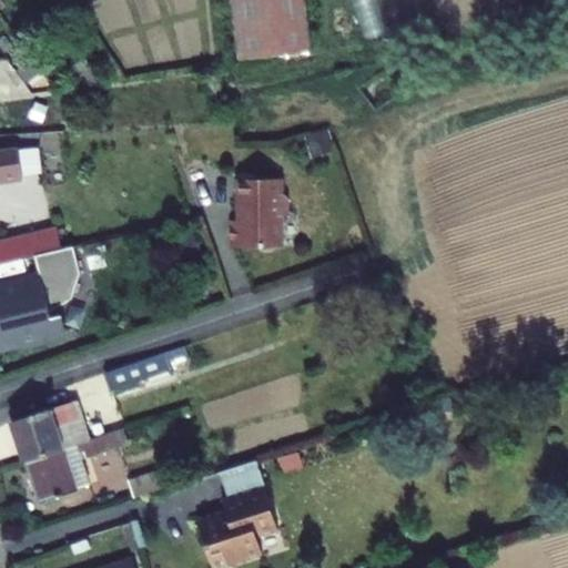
[(306,0),(233,0),(242,63),(314,53),(306,0)]
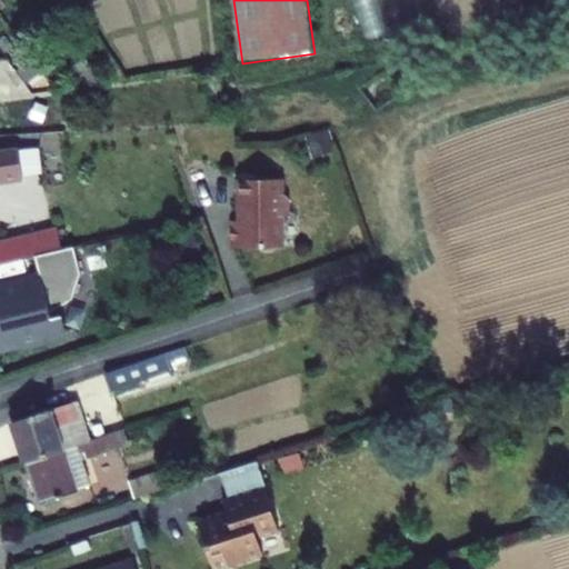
[(13,67),(6,71),(20,92),(28,87),(13,67)]
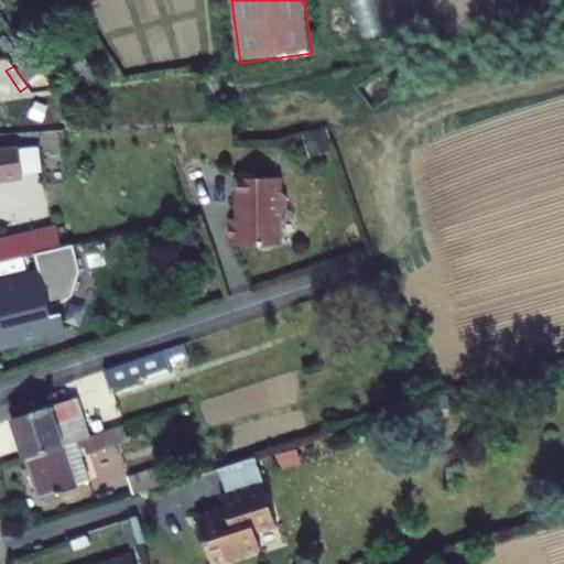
[(0,267),(69,251),(63,228),(0,242),(0,184),(45,176),(38,152),(0,156),(0,267)]
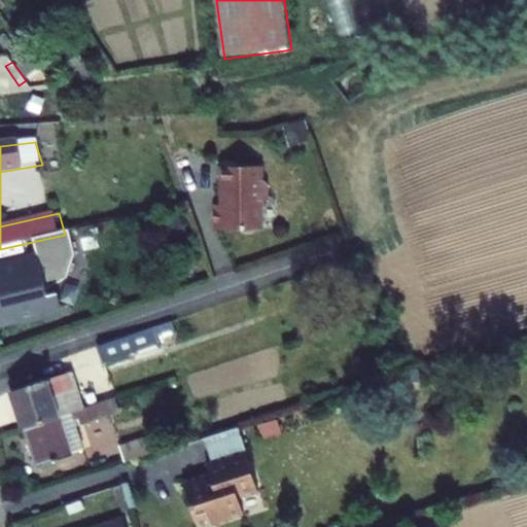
[(225,233),(271,232),(270,205),(273,205),(277,200),(277,183),(273,178),(268,179),(268,166),(233,168),(234,208),(224,208),(225,233)]
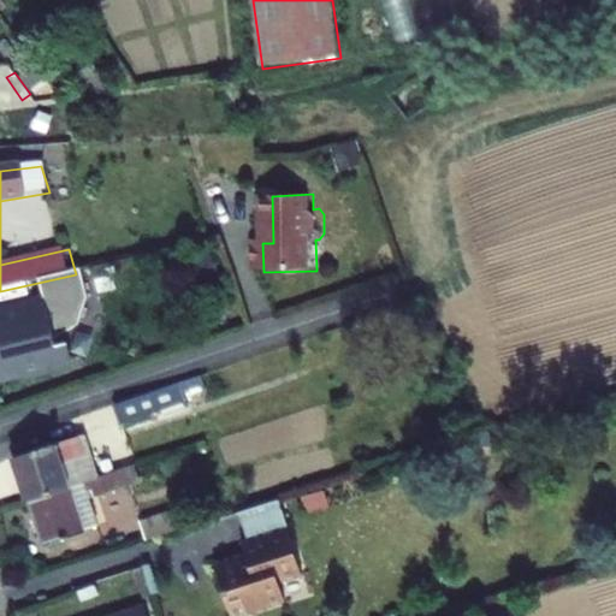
[(1,311),(11,347),(64,335),(90,327),(100,300),(93,271),(76,274),(49,280),(54,298),(1,311)]
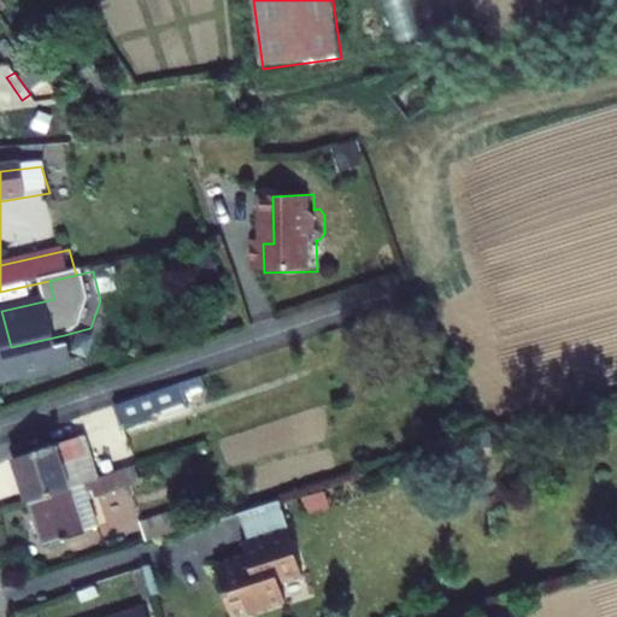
[(64,335),(11,347),(12,352),(11,354),(10,357),(7,359),(5,363),(5,364),(9,381),(11,383),(13,385),(17,385),(33,380),(34,383),(78,372),(86,363),(83,352),(75,346),(68,348),(66,344),(90,328),(64,335)]
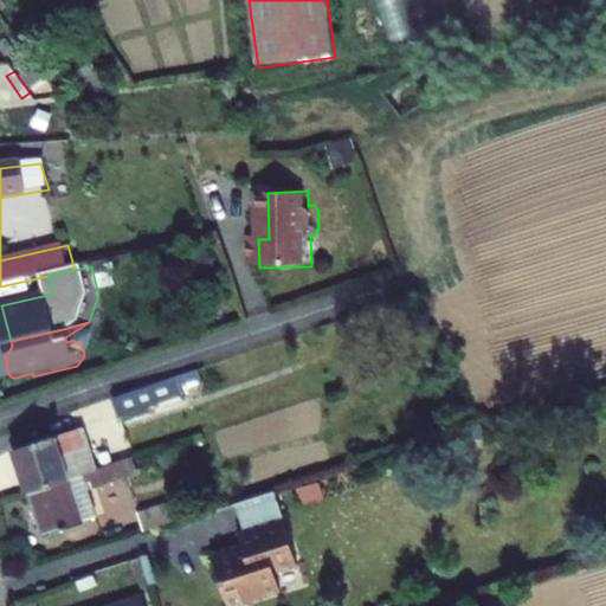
[(178,386),(200,378),(198,368),(174,376),(178,386)]
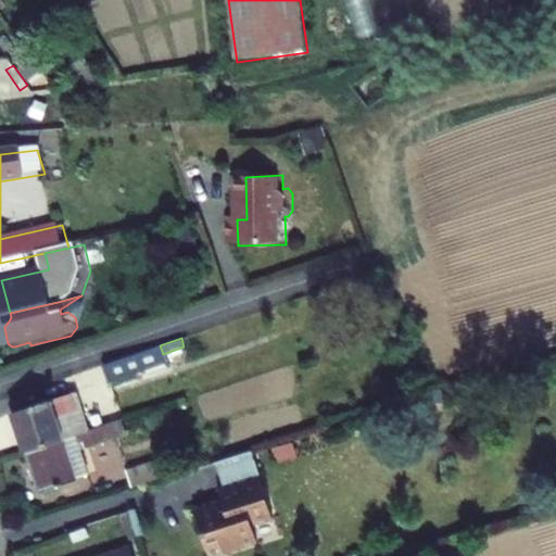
[(103,365),(109,382),(166,363),(163,354),(160,345),(103,365)]
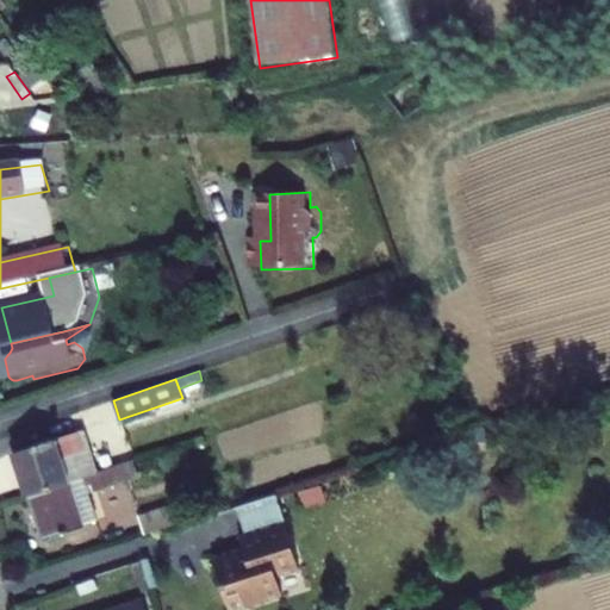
[(13,452),(27,495),(82,477),(91,473),(97,472),(82,429),(13,452)]
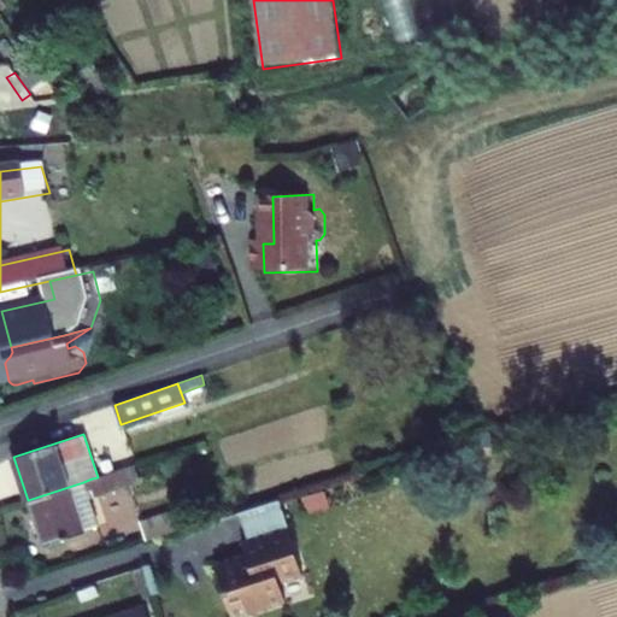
[(92,479),(98,494),(139,480),(134,465),(98,477),(92,479)]
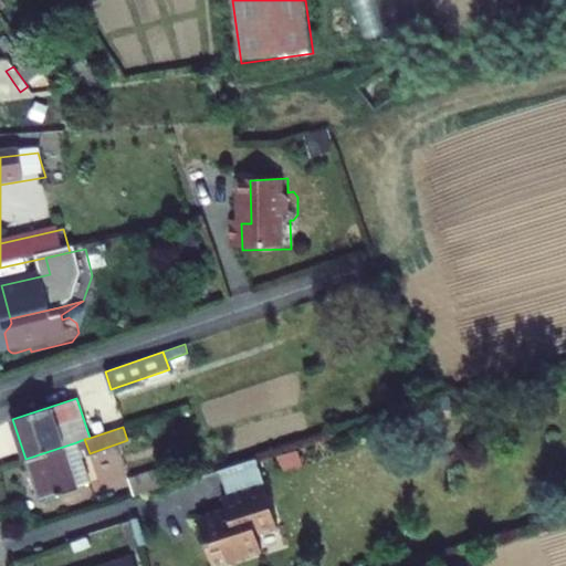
[(76,442),(81,456),(90,453),(84,439),(76,442)]
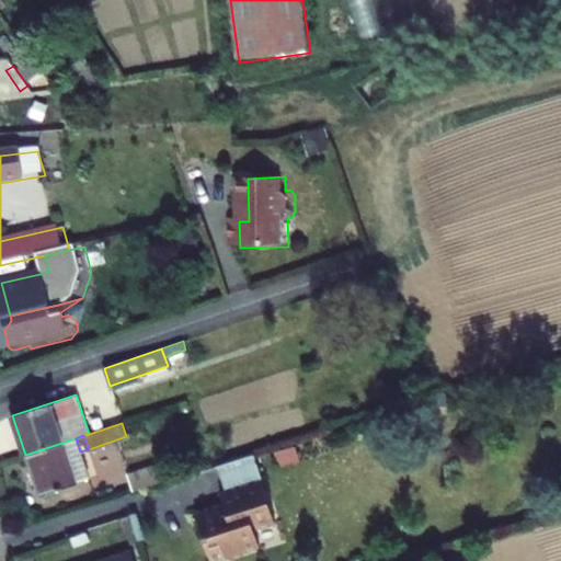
[(80,451),(76,438),(25,455),(38,496),(77,484),(76,480),(88,477),(80,451)]
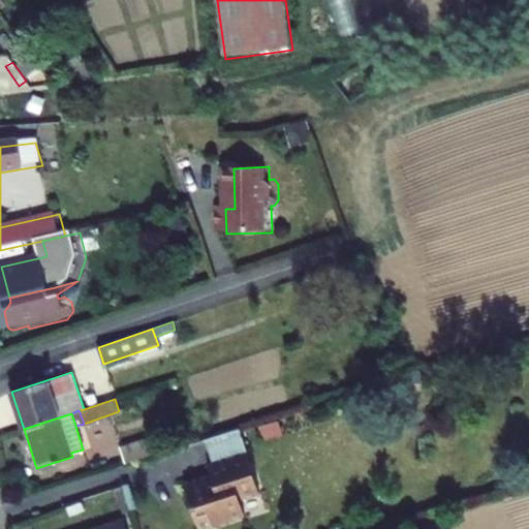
[(260,492),(239,427),(205,438),(212,462),(207,464),(211,475),(184,484),(198,528),(203,528),(246,516),(240,499),(260,492)]
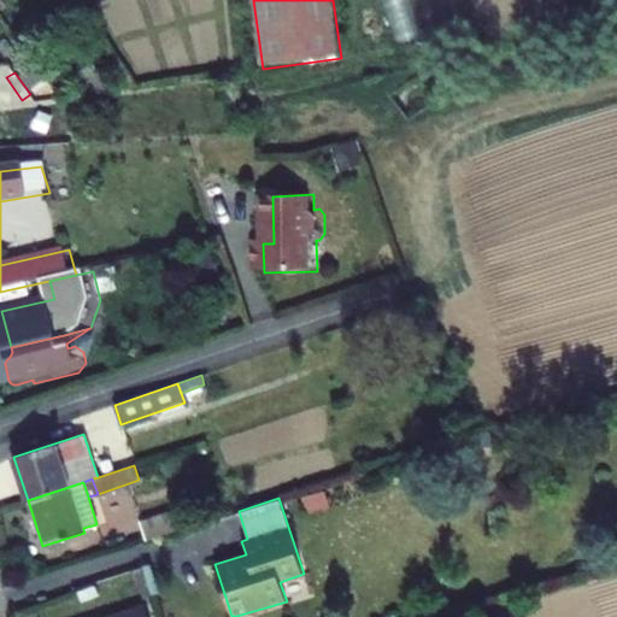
[(189,527),(183,507),(172,511),(178,530),(189,527)]
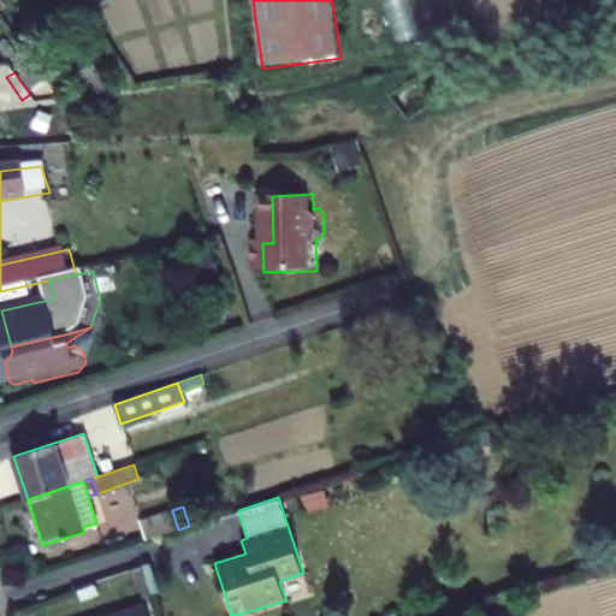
[(140,521),(146,539),(178,529),(172,510),(140,521)]
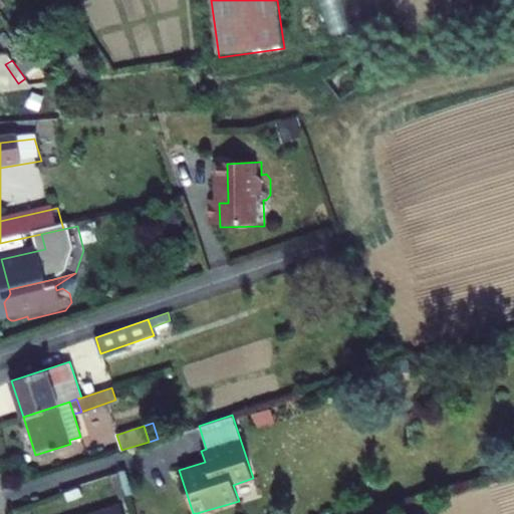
[(120,513),(118,504),(86,513),(120,513)]
